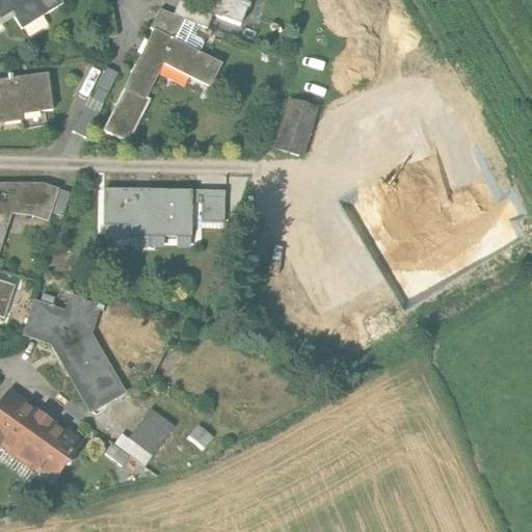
[(63,2),(62,0),(0,0),(0,24),(16,16),(23,27),(26,25),(30,32),(49,22),(45,15),(63,2)]
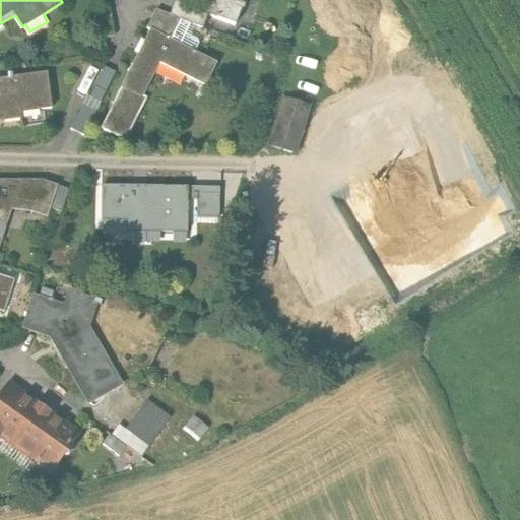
[(147,25),(149,26),(171,37),(181,15),(202,24),(208,10),(197,5),(186,0),(174,0),(169,12),(156,6),(147,25)]
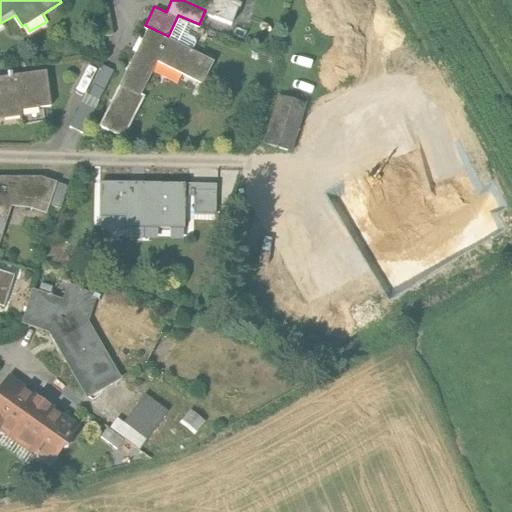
[(239,0),(195,0),(194,5),(205,10),(232,20),(239,0)]
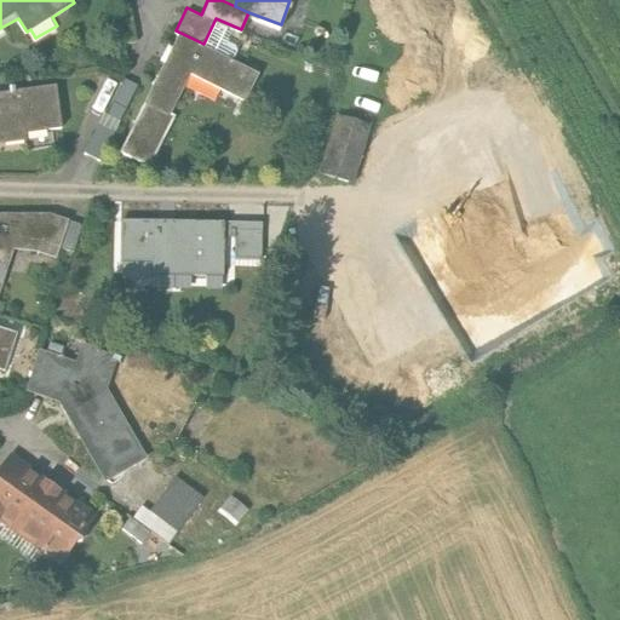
[(178,32),(122,149),(150,162),(173,114),(171,113),(189,73),(245,98),(258,69),(204,44),(178,32)]
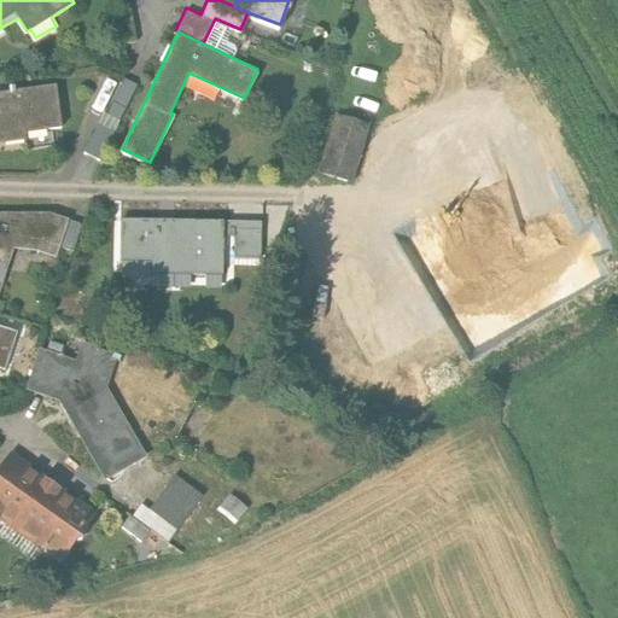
[(139,56),(138,41),(115,44),(116,58),(139,56)]
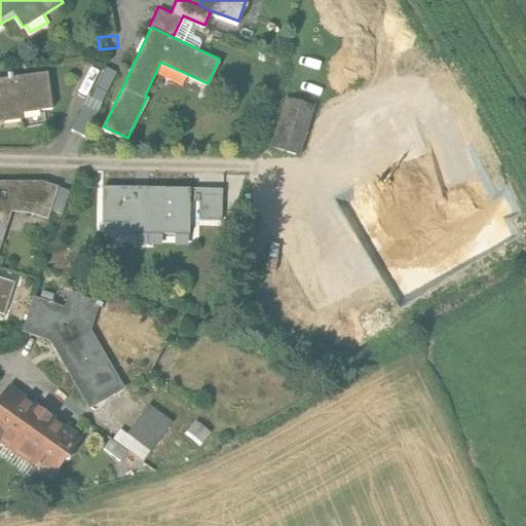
[(106,66),(90,97),(101,102),(116,71),(106,66)]
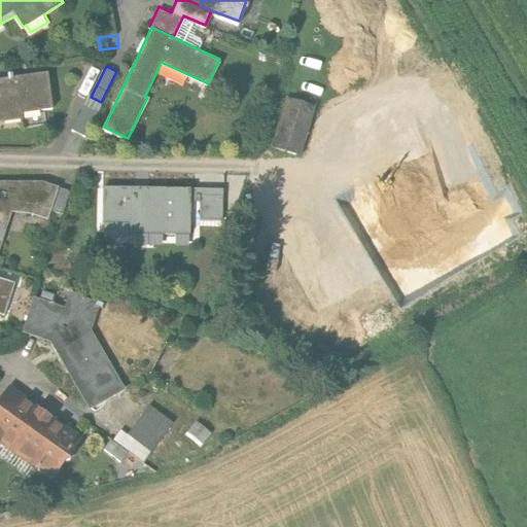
[(48,70),(0,75),(0,117),(23,115),(24,121),(48,118),(47,106),(53,105),(48,70)]
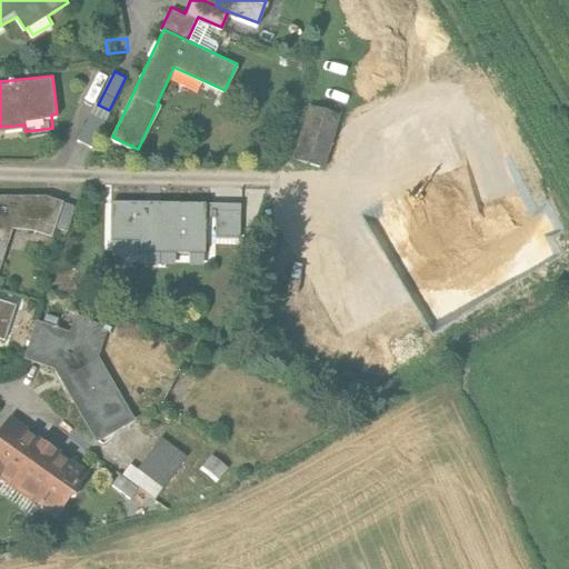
[(95,102),(78,138),(92,145),(109,110),(98,105),(95,102)]
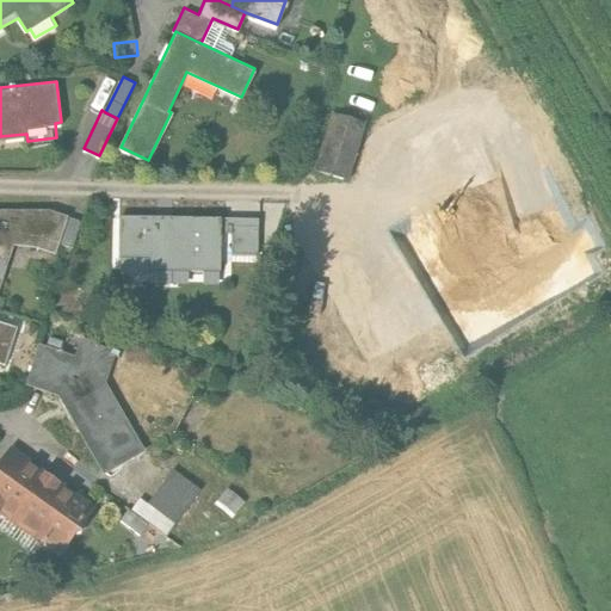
[(364,125),(334,116),(316,173),(346,183),(364,125)]
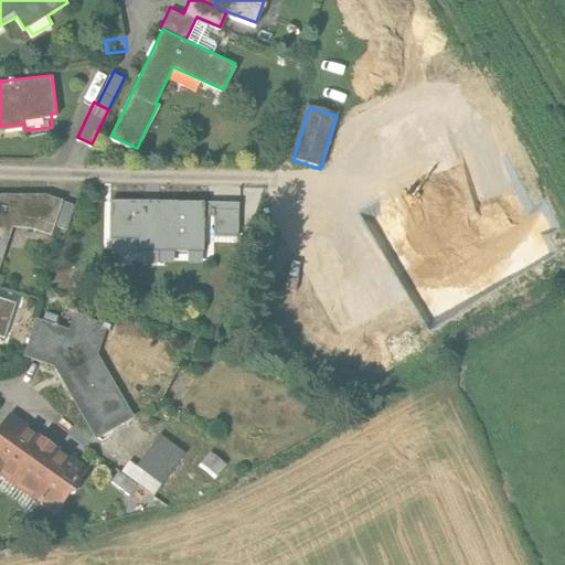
[(0,190),(0,254),(10,223),(30,226),(50,232),(61,198),(45,193),(0,190)]
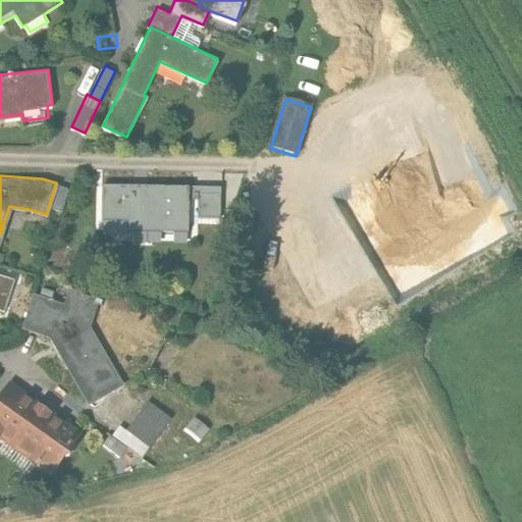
[(68,187),(56,183),(46,214),(58,218),(68,187)]
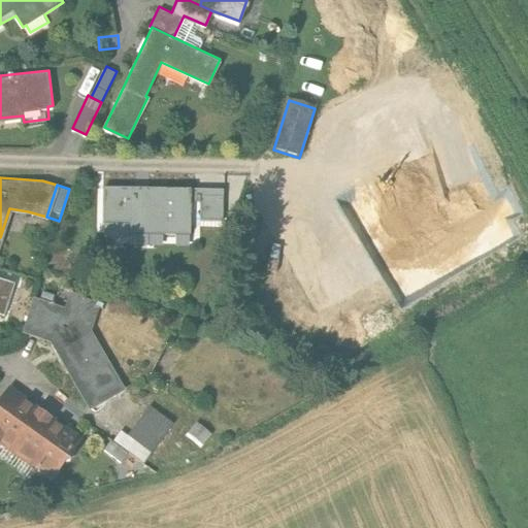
[(190,187),(104,186),(103,218),(130,219),(129,230),(189,231),(189,216),(190,187)]
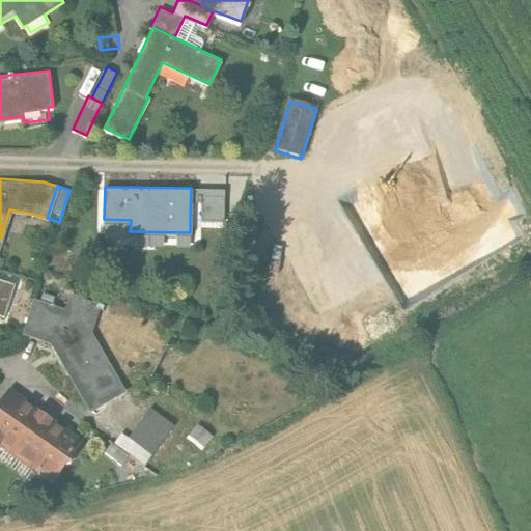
[(223,188),(191,188),(190,217),(223,217),(223,188)]
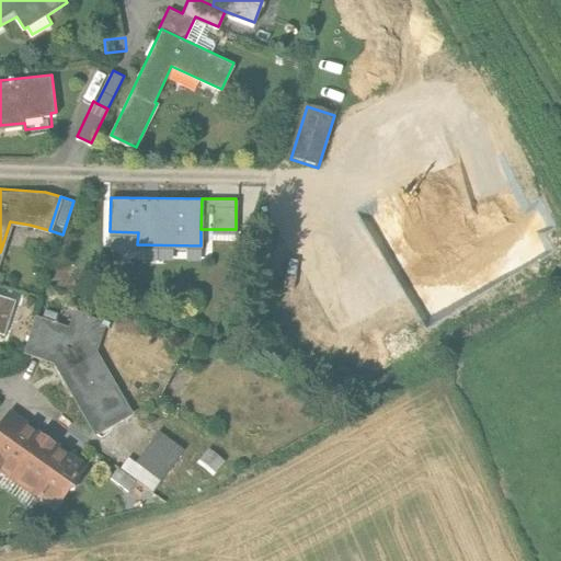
[(0,294),(0,331),(3,333),(14,298),(0,294)]
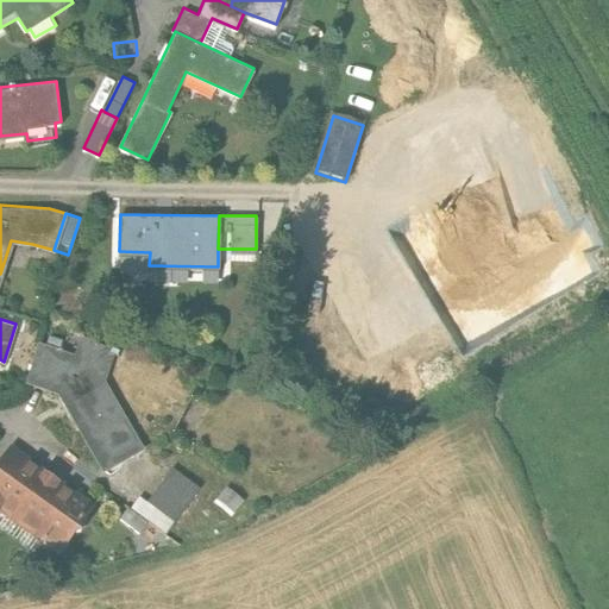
[(37,343),(24,383),(56,394),(100,475),(142,452),(104,383),(114,351),(80,336),(73,356),(37,343)]
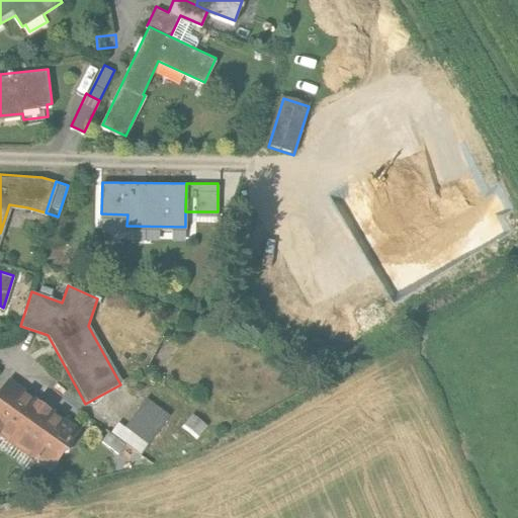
[(0,391),(0,432),(50,471),(78,434),(8,380),(0,391)]
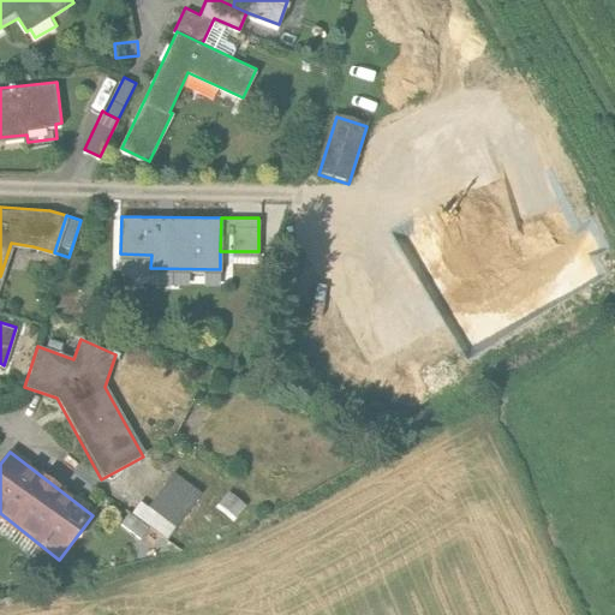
[(171,475),(147,507),(139,502),(130,515),(165,541),(198,495),(171,475)]
